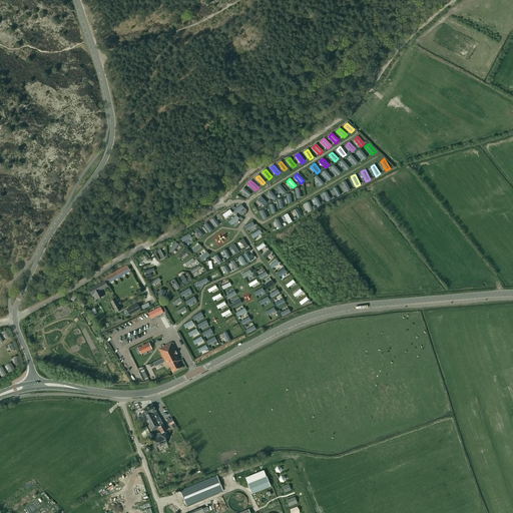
[(347,192),(351,189),(345,180),(342,182),(347,192)]
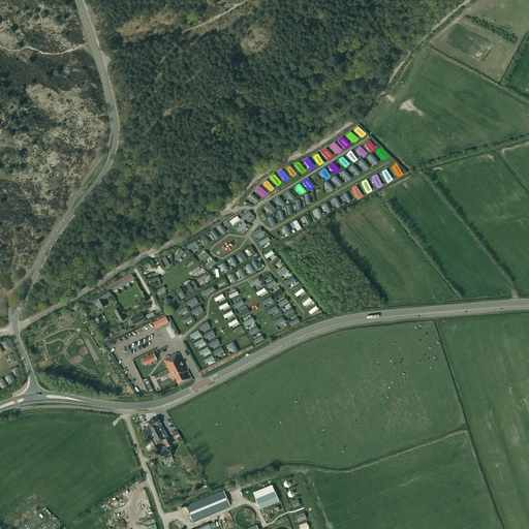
[(291,200),(296,197),(288,190),(285,193),(291,200)]
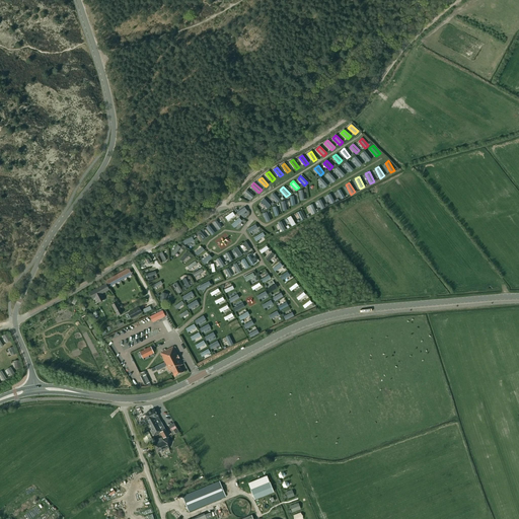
[(341,199),(345,197),(340,189),(337,191),(341,199)]
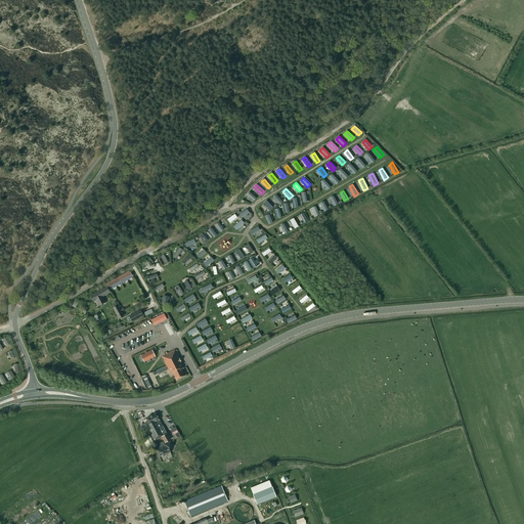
[(257,199),(250,192),(247,194),(255,202),(257,199)]
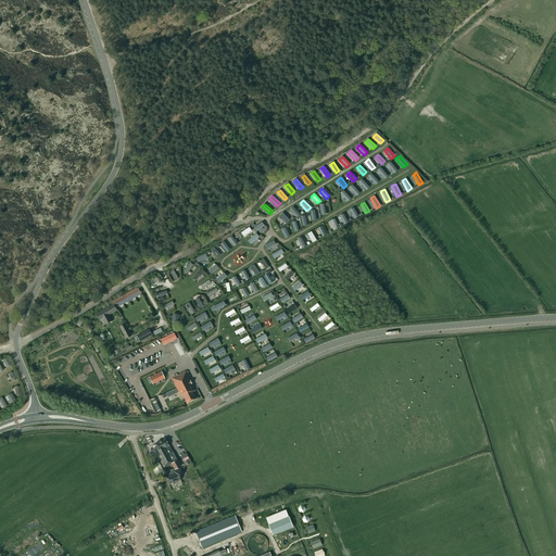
[(297,217),(300,214),(293,206),(289,210),(297,217)]
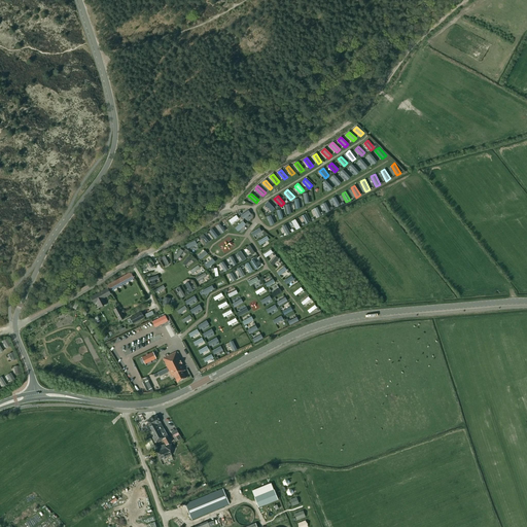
[(275,209),(268,201),(264,204),(271,212),(275,209)]
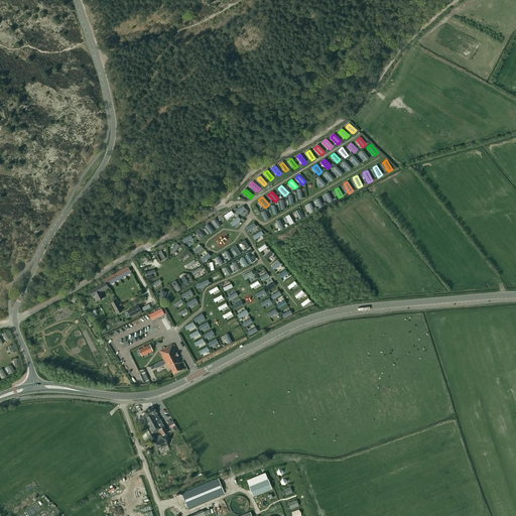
[(310,213),(314,211),(310,203),(306,205),(310,213)]
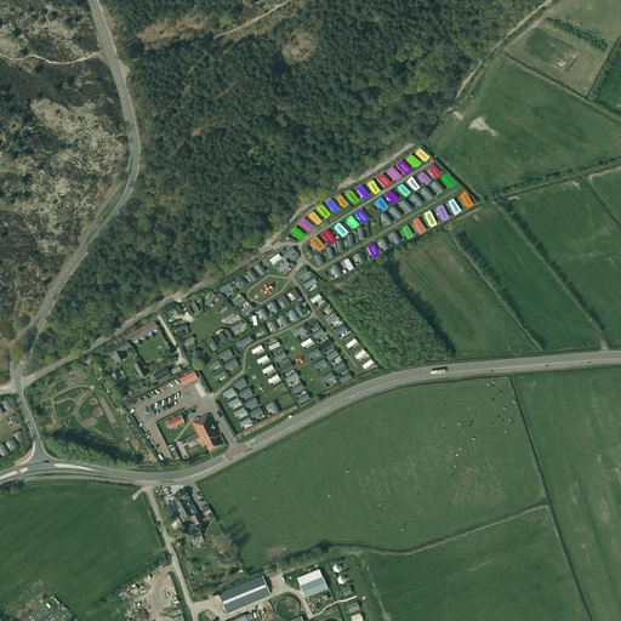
[(294,248),(284,254),(286,258),(296,251),(294,248)]
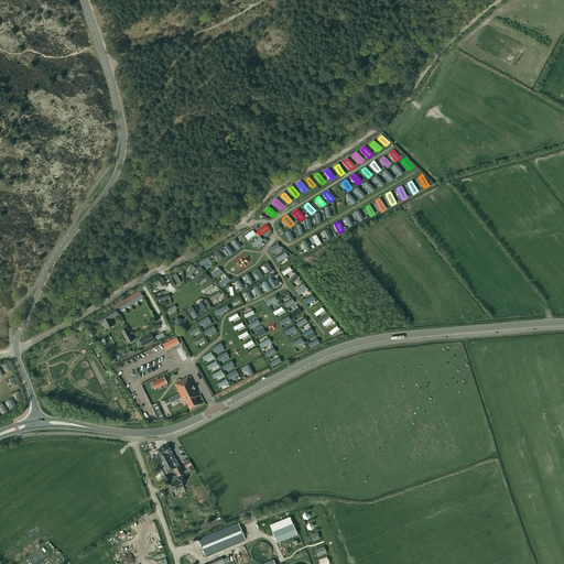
[(327,240),(331,238),(326,228),(322,230),(327,240)]
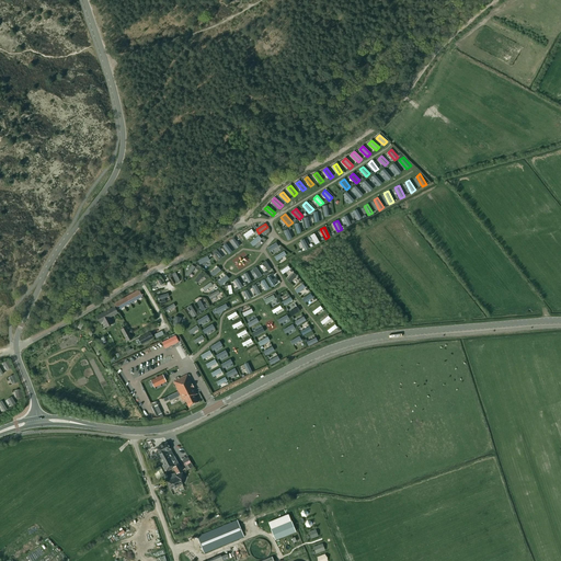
[(253,245),(262,239),(259,235),(250,242),(253,245)]
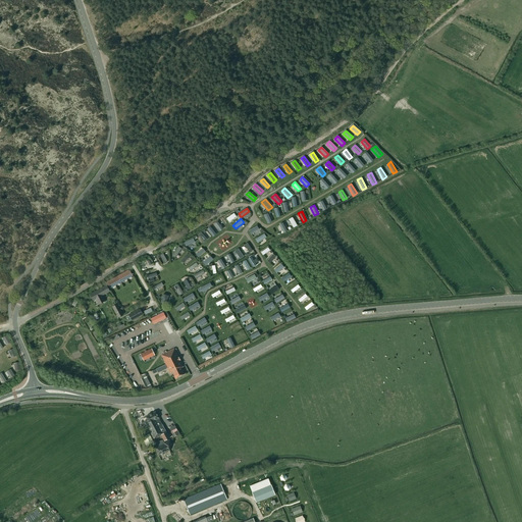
[(283,232),(286,230),(282,222),(278,224),(283,232)]
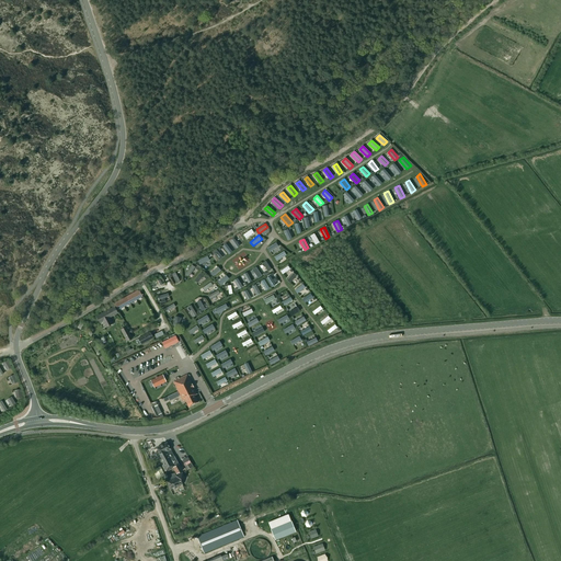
[(270,252),(278,247),(276,242),(266,248),(270,252)]
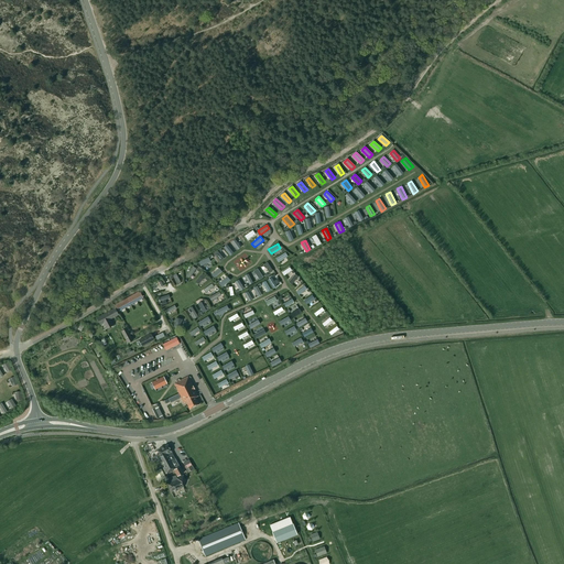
[(230,256),(234,252),(227,245),(224,247),(230,256)]
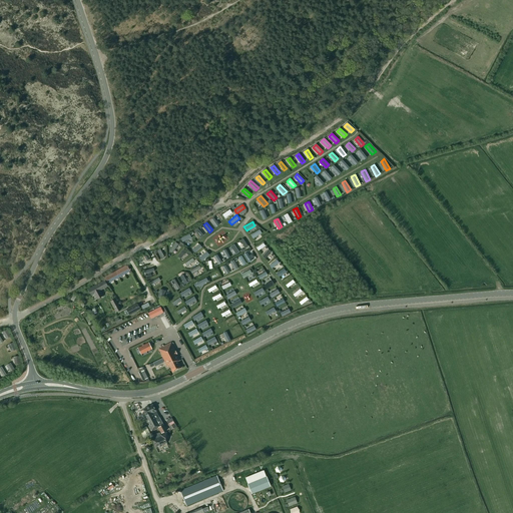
[(200,237),(203,235),(197,227),(194,230),(200,237)]
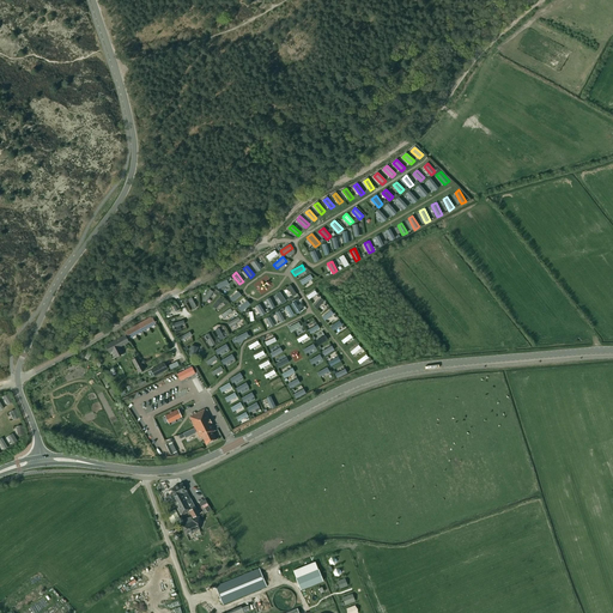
[(302,285),(313,278),(310,274),(299,280),(302,285)]
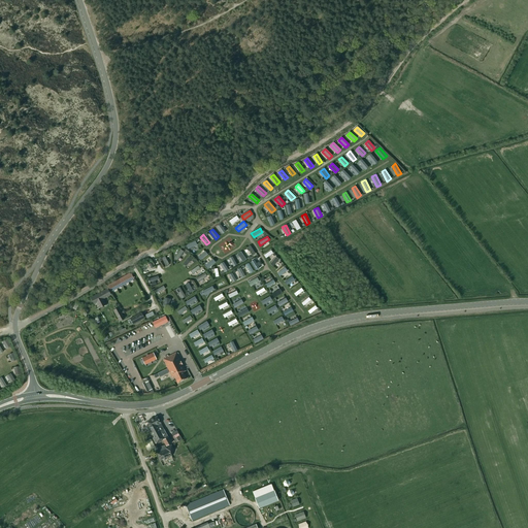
[(256,254),(250,245),(246,248),(253,256),(256,254)]
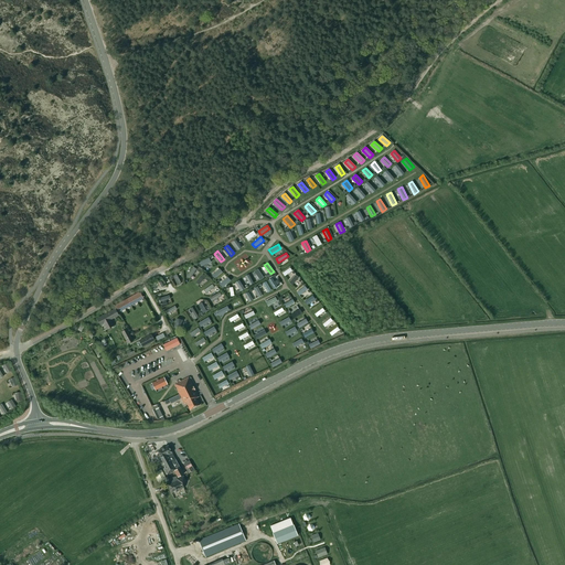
[(190,278),(196,268),(193,266),(187,276),(190,278)]
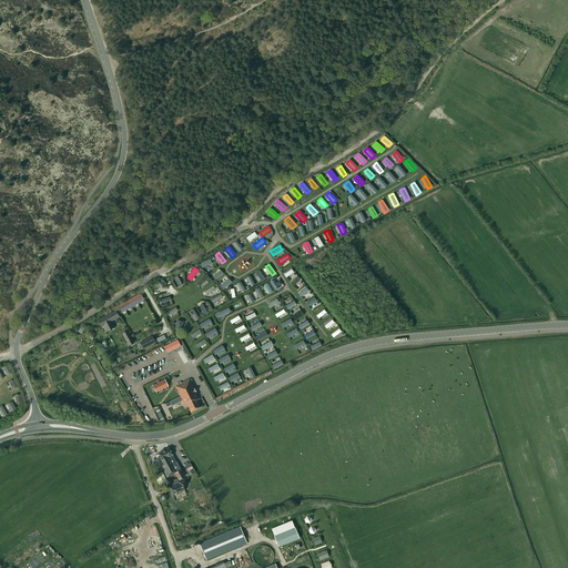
[(215,280),(224,273),(221,270),(213,276),(215,280)]
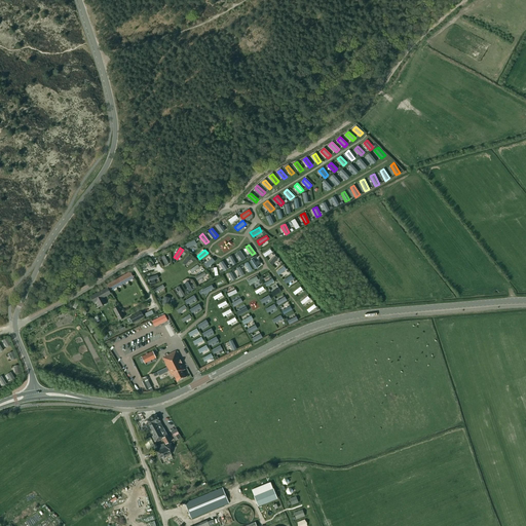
[(185,265),(192,257),(189,255),(183,262),(185,265)]
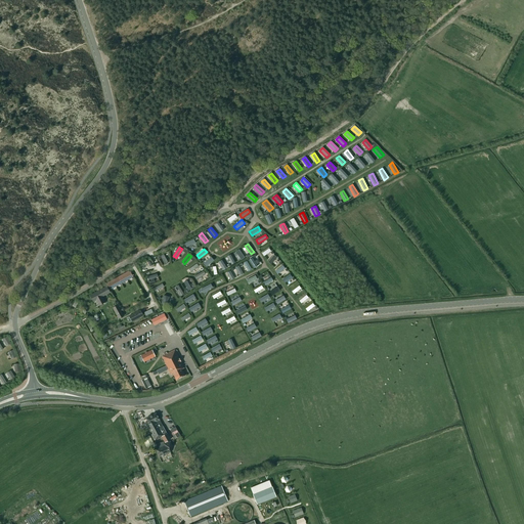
[(270,264),(276,257),(273,255),(267,262),(270,264)]
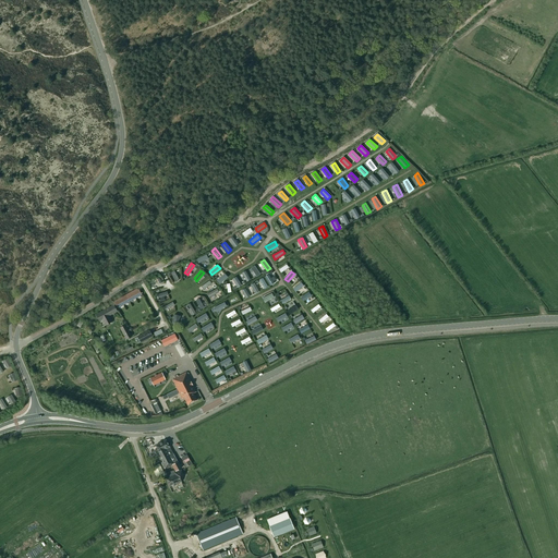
[(220,283),(228,277),(225,274),(217,280),(220,283)]
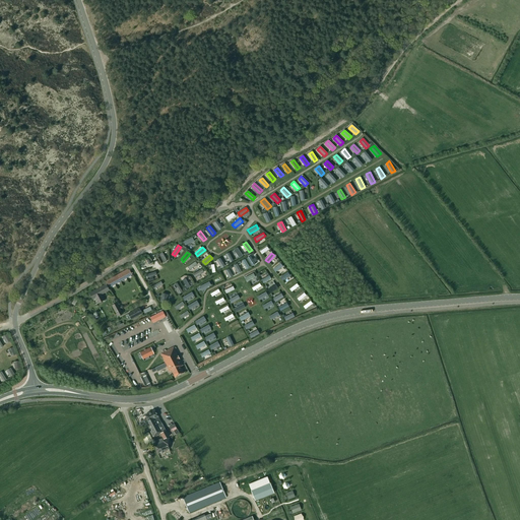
[(256,264),(251,256),(247,258),(252,266),(256,264)]
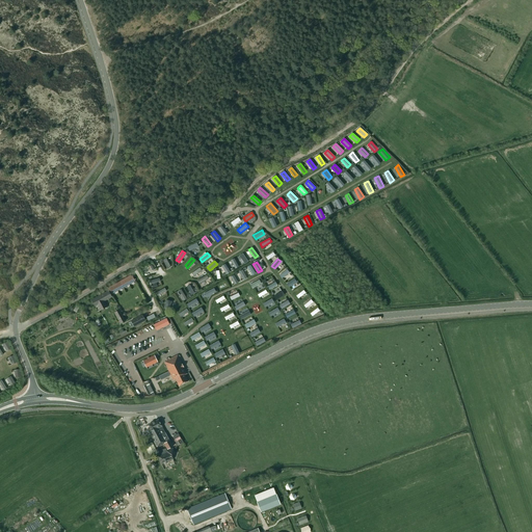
[(231,272),(225,264),(221,266),(227,274),(231,272)]
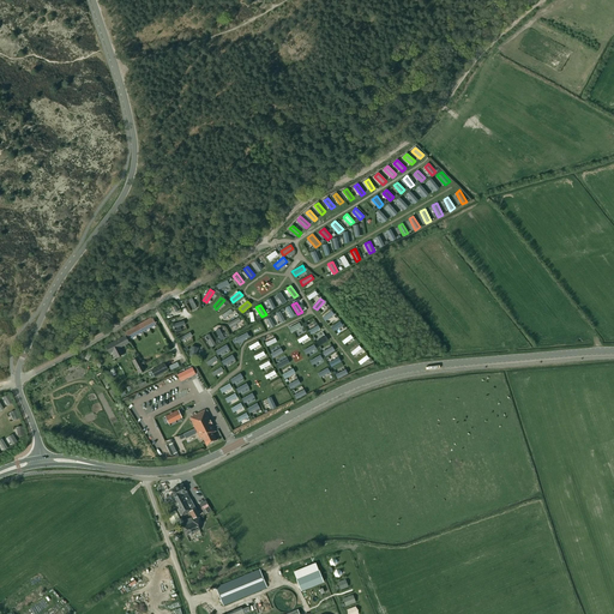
[(295,315),(289,306),(286,308),(292,318),(295,315)]
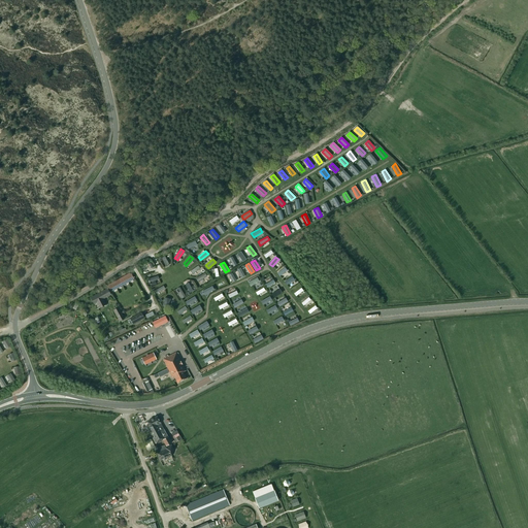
[(193,274),(200,268),(198,265),(191,271),(193,274)]
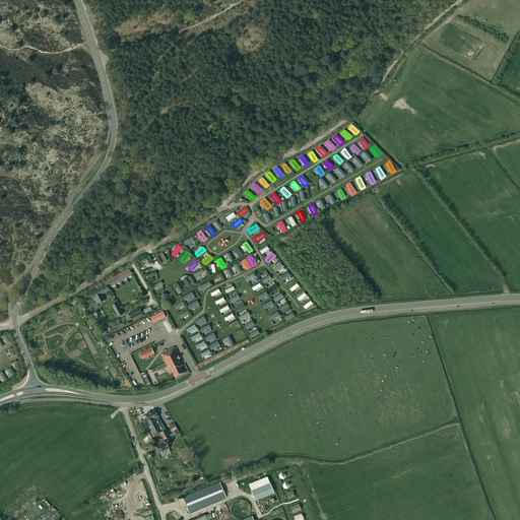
[(275,272),(282,266),(280,263),(272,269),(275,272)]
